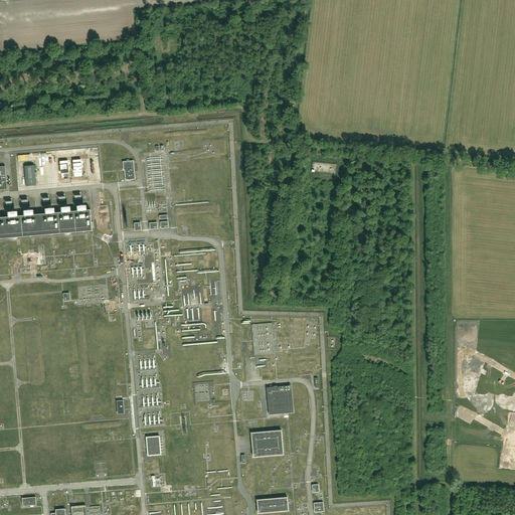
[(134,161),(123,162),(124,170),(125,180),(129,180),(131,180),(135,179),(134,161)]
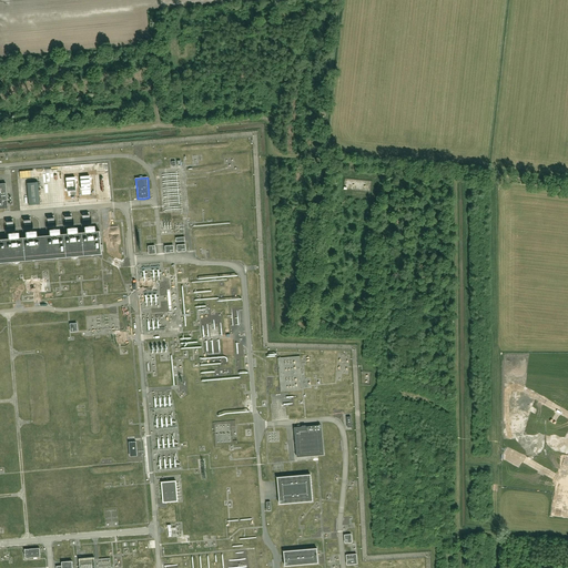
[(41,183),(30,184),(31,208),(42,206),(41,183)]
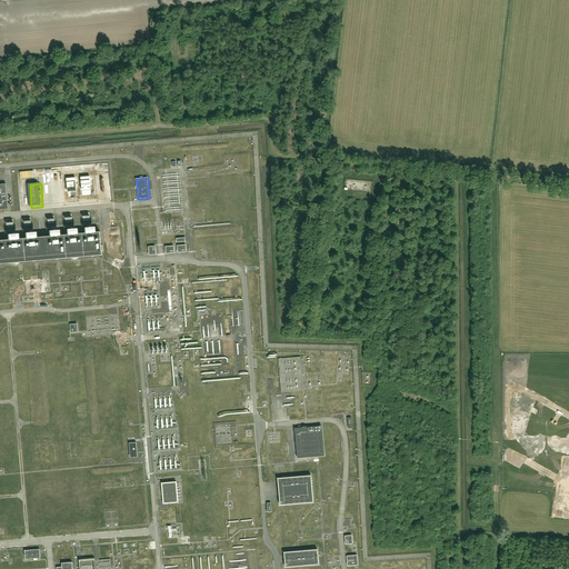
[(0,239),(0,263),(102,255),(100,231),(96,231),(86,232),(78,233),(68,235),(61,235),(50,236),(38,237),(26,238),(20,238),(9,239),(0,239)]
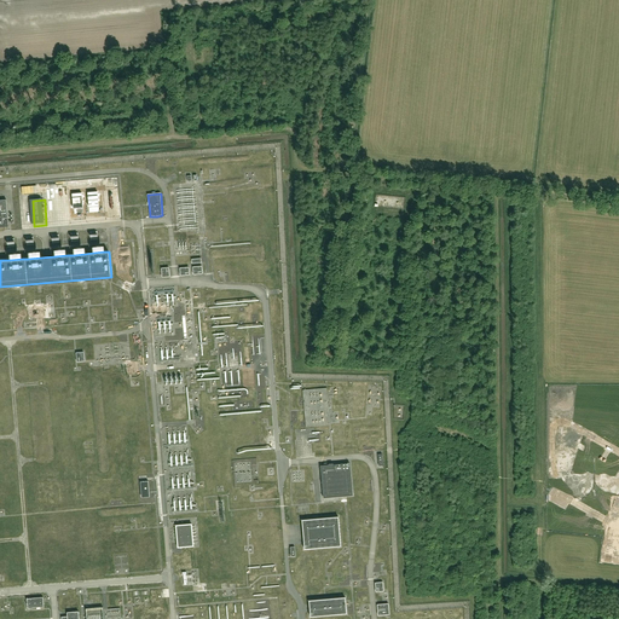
[(330,414),(329,389),(308,391),(310,398),(312,398),(312,403),(308,403),(310,406),(316,405),(316,410),(327,410),(327,414),(330,414)]
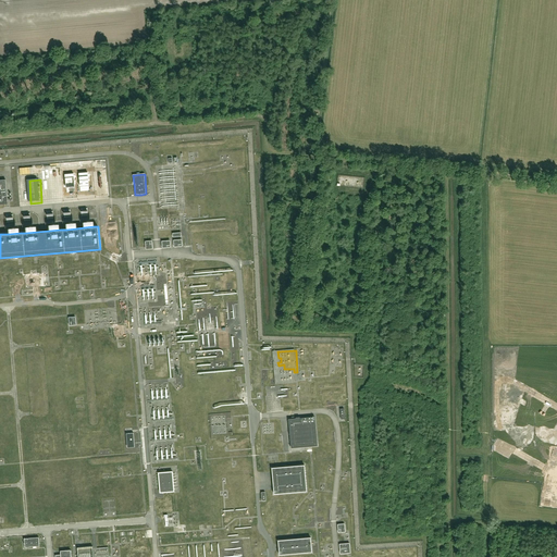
[(156,422),(172,421),(171,406),(153,407),(156,422)]
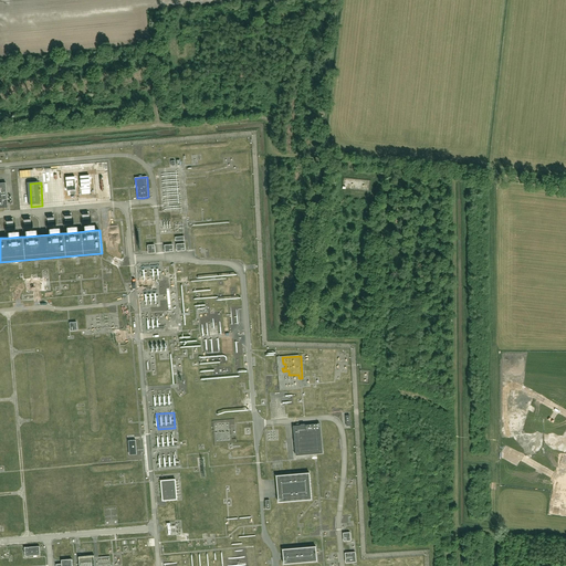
[(218,442),(232,441),(231,423),(217,425),(218,442)]
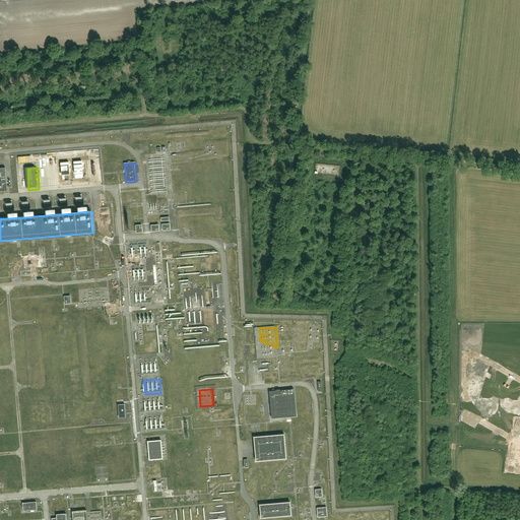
[(269,391),(271,418),(297,416),(294,389),(280,390),(279,389),(276,390),(276,391),(269,391)]
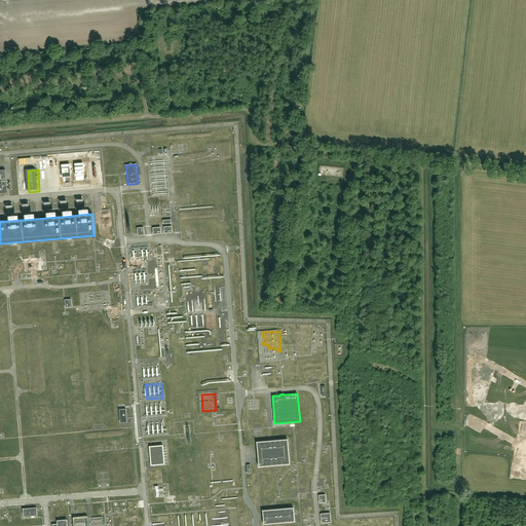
[(256,442),(259,466),(290,464),(288,440),(256,442)]
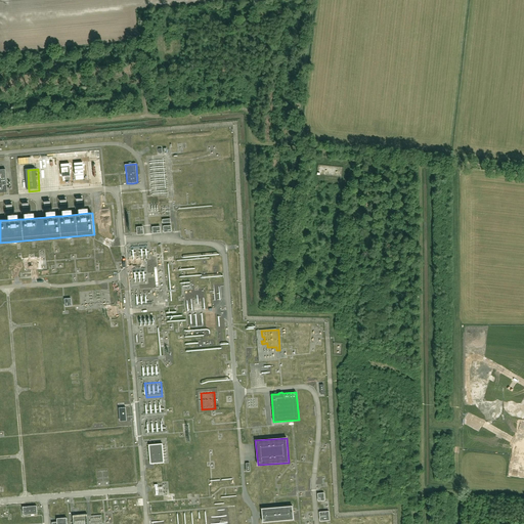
[(163,443),(148,444),(150,464),(164,463),(163,443)]
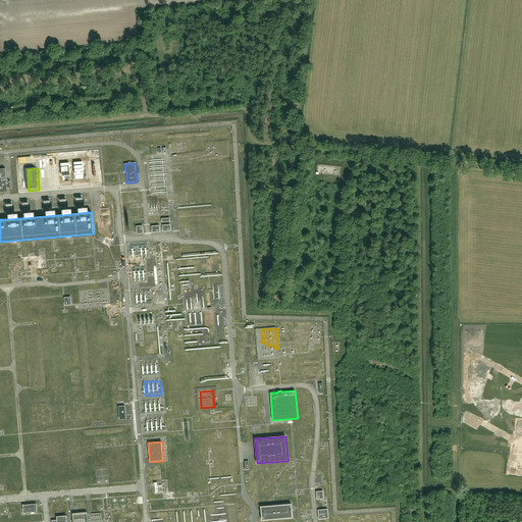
[(37,504),(22,505),(22,513),(37,512),(37,504)]
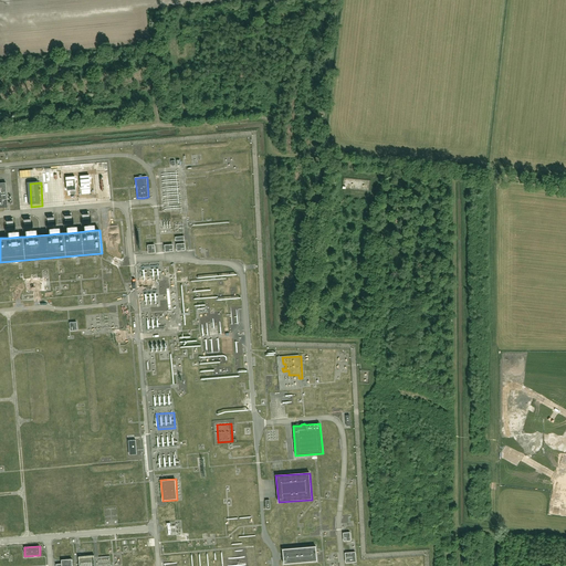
[(315,546),(282,549),(283,564),(317,562),(315,546)]
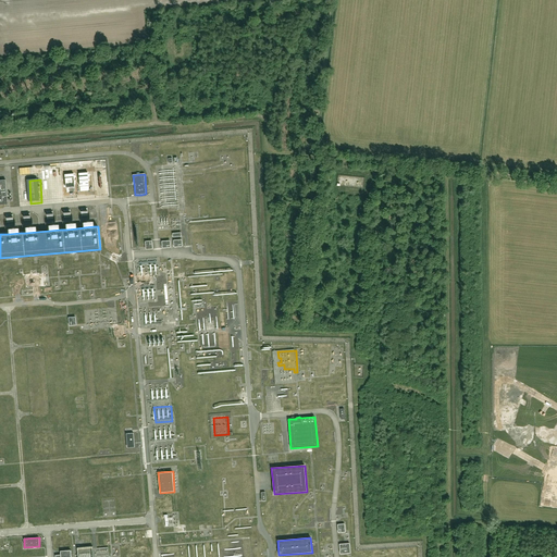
[(349,543),(339,544),(339,554),(350,554),(349,543)]
